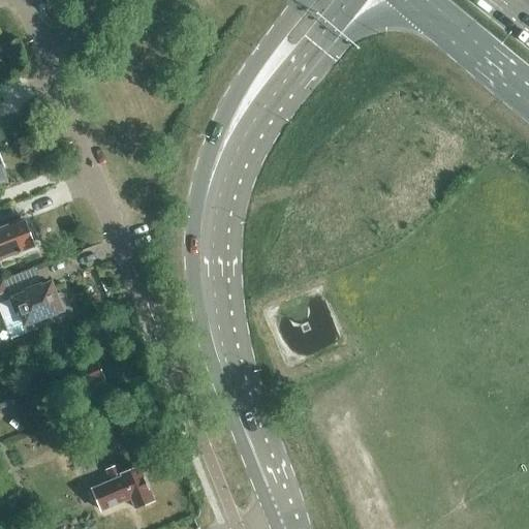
[(0,258),(19,251),(20,253),(22,252),(22,250),(34,246),(33,243),(34,240),(31,231),(29,231),(25,220),(0,229),(0,258)]
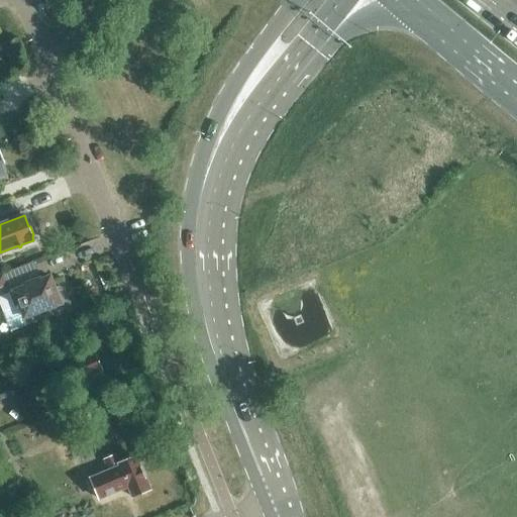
[(0,304),(11,331),(68,309),(69,305),(63,290),(59,288),(55,289),(49,277),(40,281),(39,279),(23,285),(24,287),(10,292),(3,274),(0,275),(0,304)]
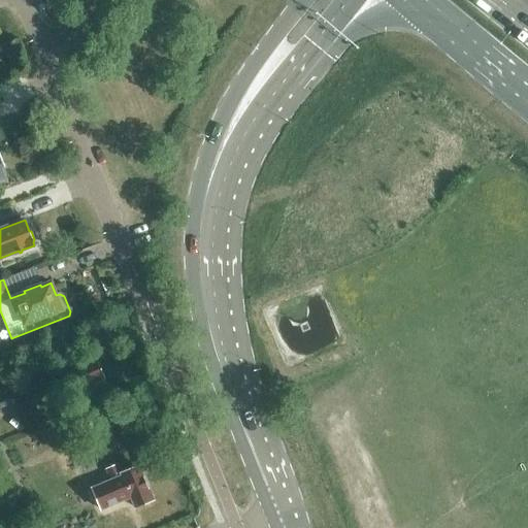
[(76,389),(103,377),(96,360),(68,371),(76,389)]
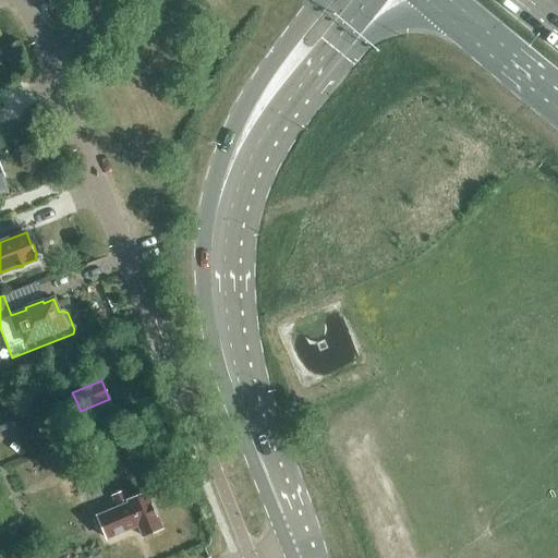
[(132,498),(124,490),(112,496),(117,507),(97,516),(107,538),(137,525),(142,535),(161,528),(147,492),(132,498)]
